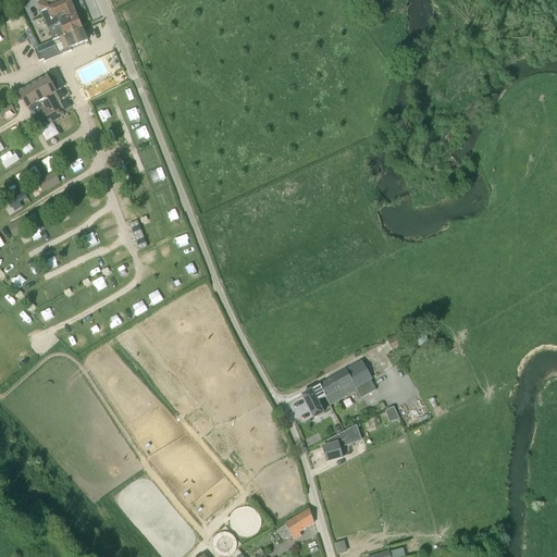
[(53,41),(83,29),(70,0),(44,0),(37,3),(53,41)]
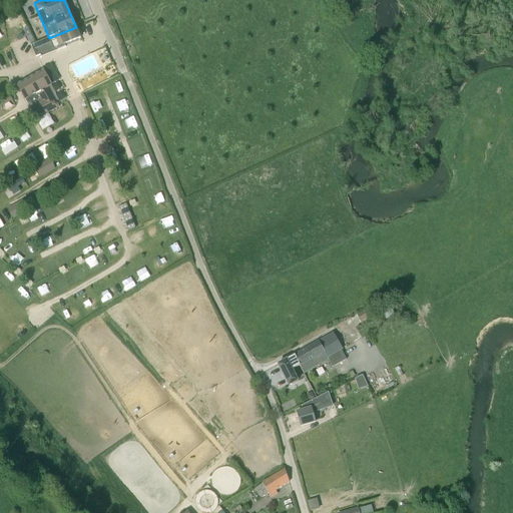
[(81,38),(76,27),(49,38),(31,45),(36,57),(41,55),(42,57),(54,52),(66,47),(66,46),(64,47),(63,46),(81,38)]
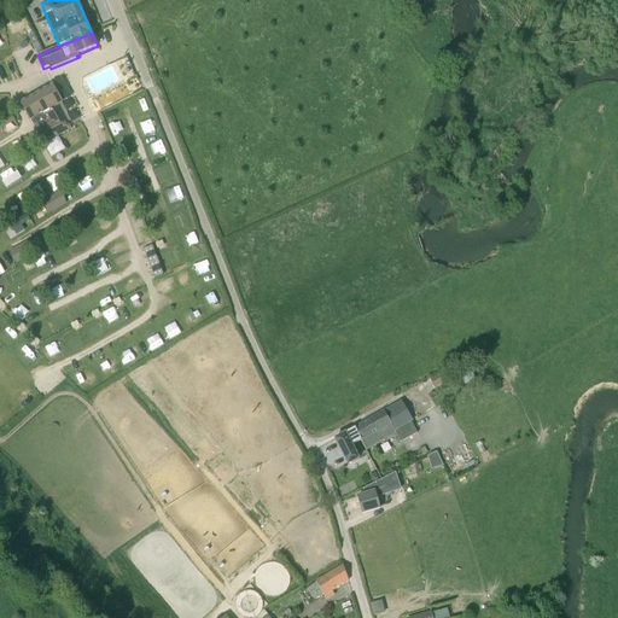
[(42,145),(69,129),(56,106),(62,103),(53,86),(21,104),(42,145)]
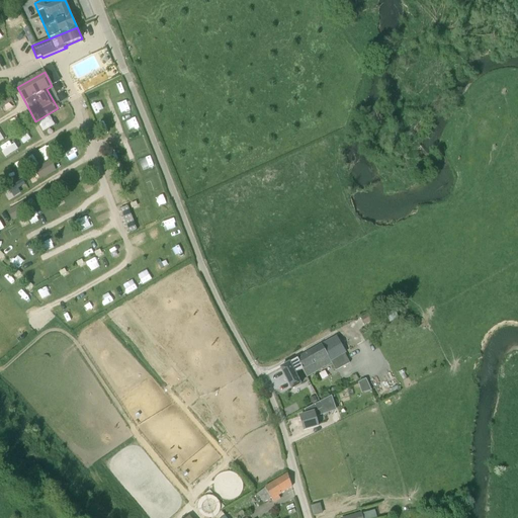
[(122,80),(112,84),(116,94),(126,91),(122,80)]
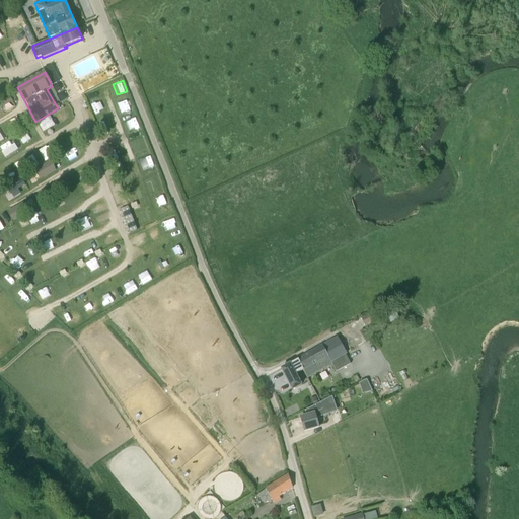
[(103,101),(93,103),(94,112),(104,110),(103,101)]
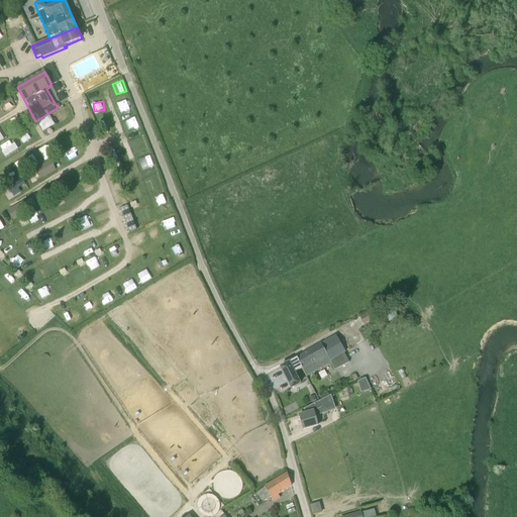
[(110,120),(101,122),(102,131),(111,130),(110,120)]
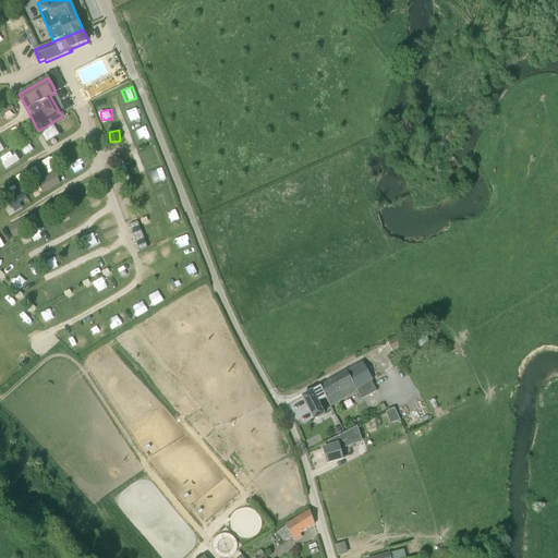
[(13,152),(1,158),(8,168),(22,160),(17,154),(15,155),(13,152)]
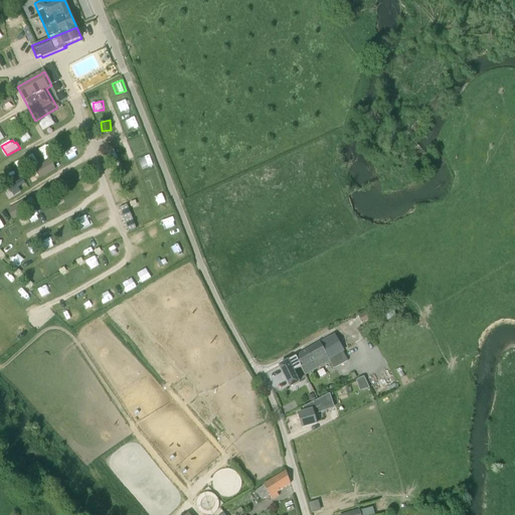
[(45,160),(63,151),(58,140),(40,149),(45,160)]
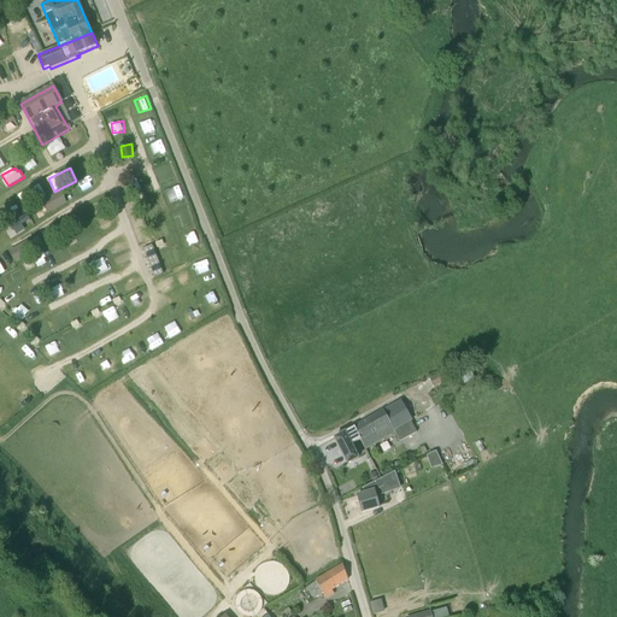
[(41,184),(21,195),(27,206),(46,195),(41,184)]
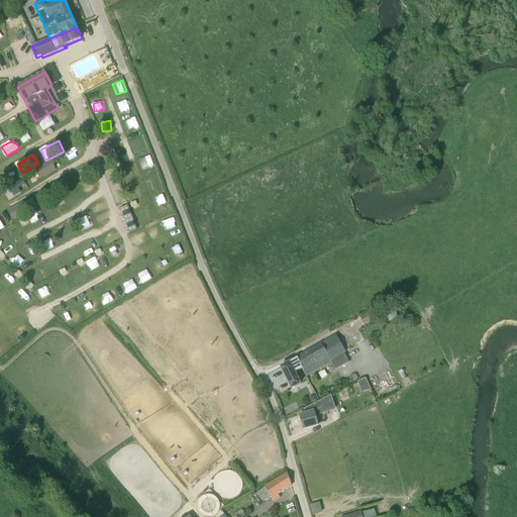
[(150,157),(140,161),(143,169),(154,165),(150,157)]
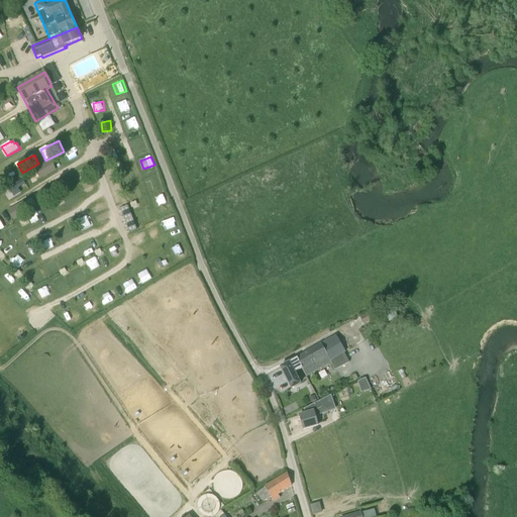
[(49,163),(36,169),(41,180),(55,174),(49,163)]
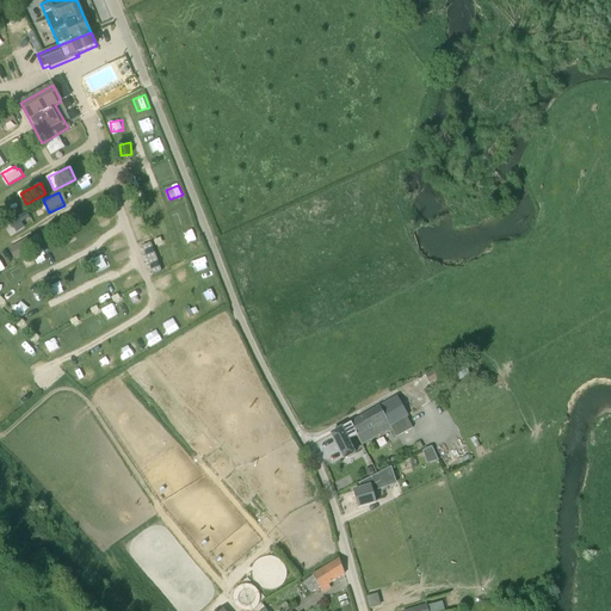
[(22,226),(31,223),(29,215),(19,217),(22,226)]
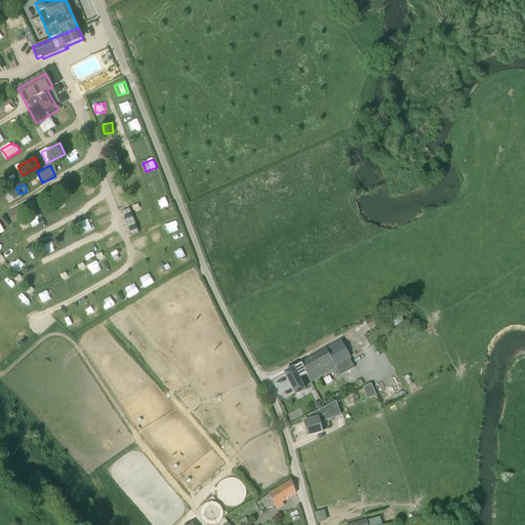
[(14,224),(32,213),(27,204),(9,214),(14,224)]
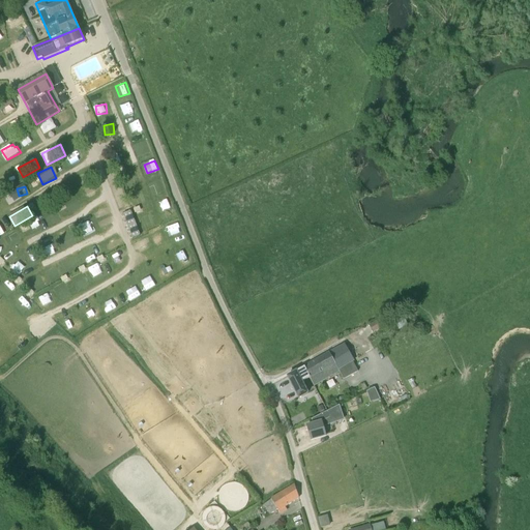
[(141,236),(131,211),(123,214),(133,238),(141,236)]
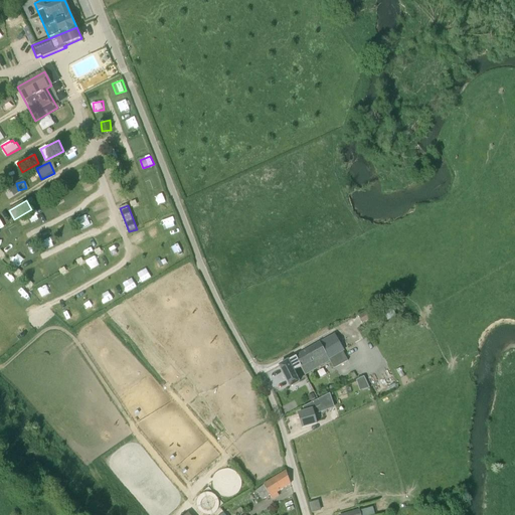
[(51,234),(44,237),(48,248),(55,246),(51,234)]
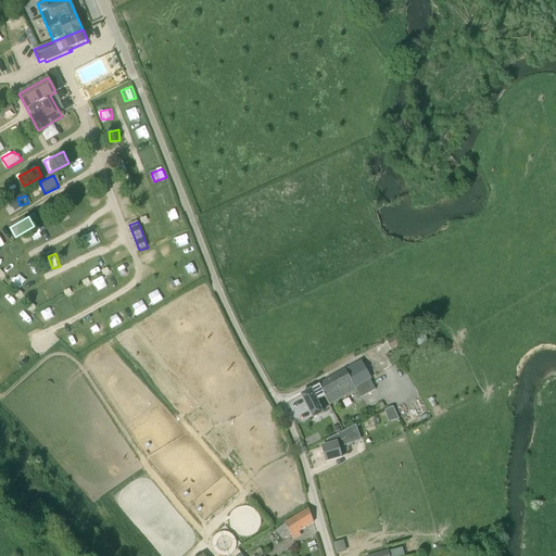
[(99,264),(90,267),(93,276),(102,273),(99,264)]
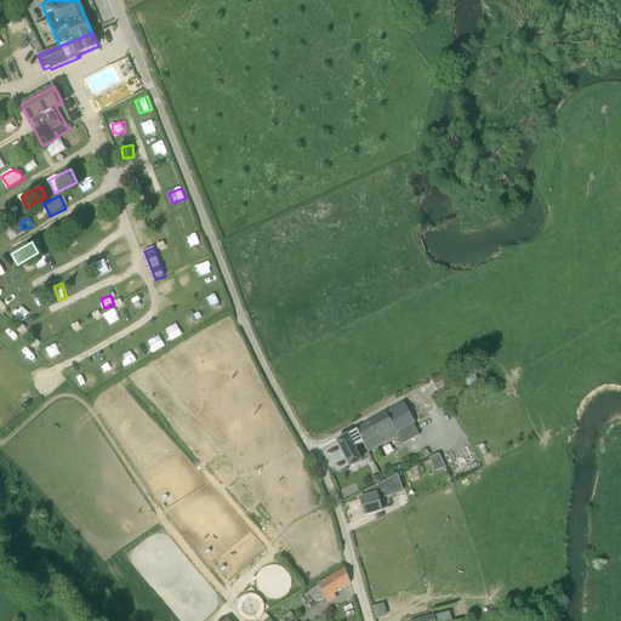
[(77,305),(84,319),(93,314),(86,300),(77,305)]
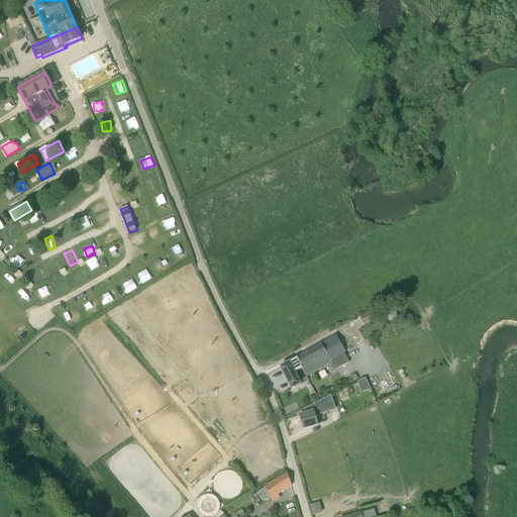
[(56,281),(60,289),(67,286),(64,278),(56,281)]
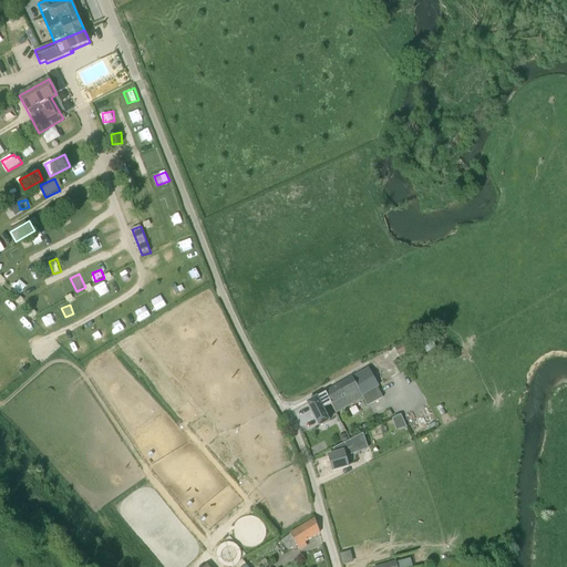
[(146,307),(136,312),(142,322),(152,317),(146,307)]
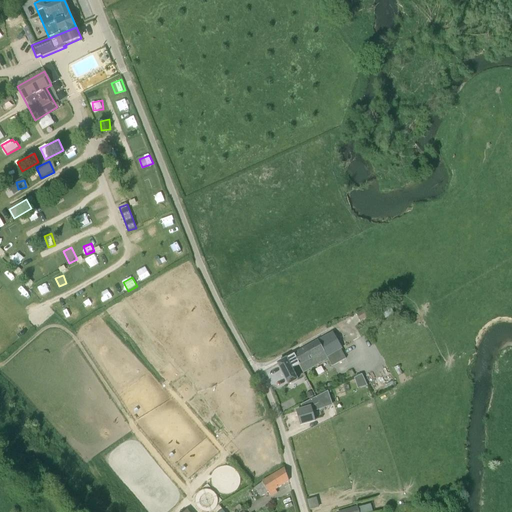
[(107,291),(112,300),(120,295),(114,287),(107,291)]
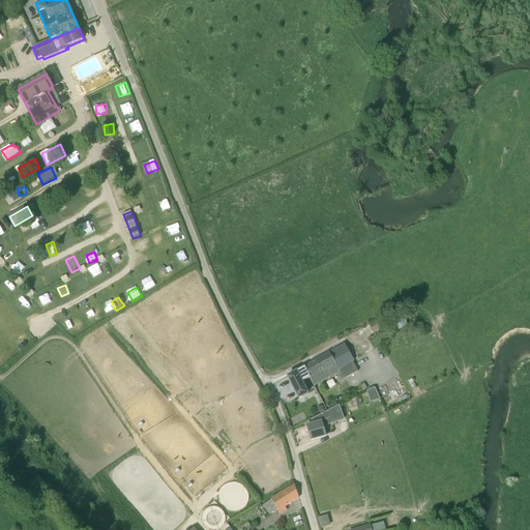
[(384,326),(380,319),(369,326),(373,333),(384,326)]
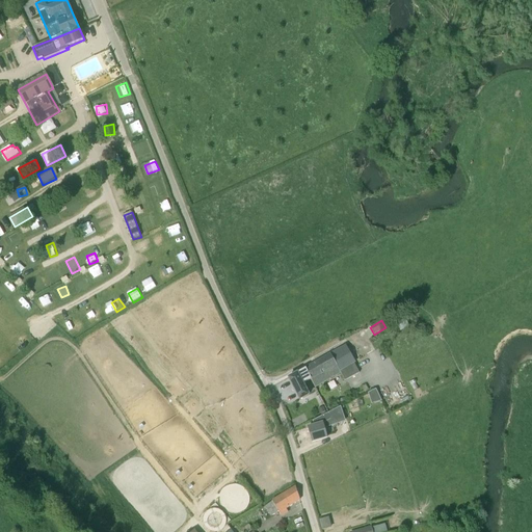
[(346,346),(330,355),(340,372),(345,381),(360,373),(346,346)]
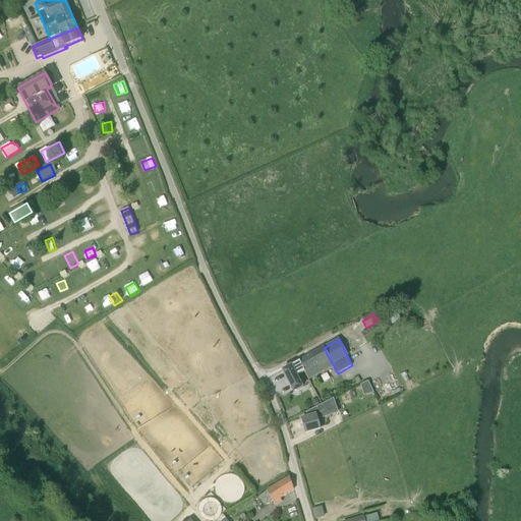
[(324,348),(298,361),(304,372),(307,379),(319,372),(333,364),(324,348)]
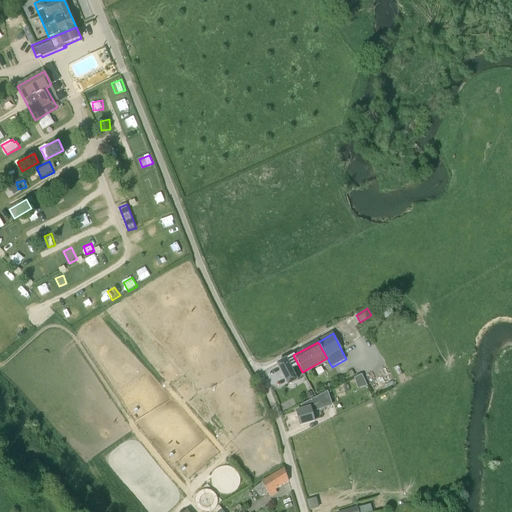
[(292,370),(299,366),(293,355),(278,364),(288,385),(289,385),(297,380),(292,370)]
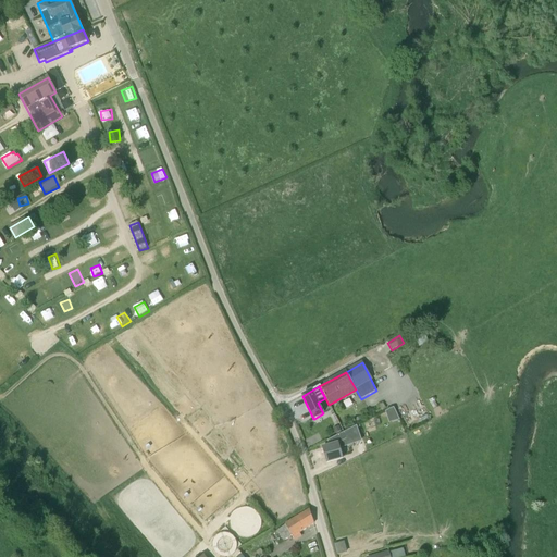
[(394,408),(385,412),(390,423),(400,420),(394,408)]
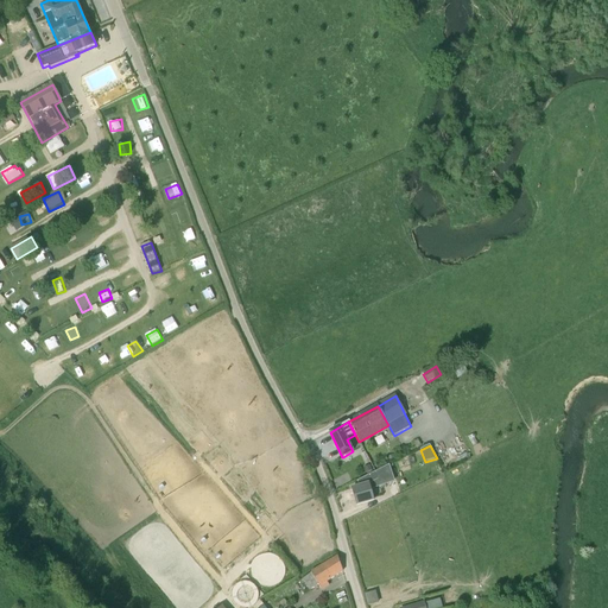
[(359,487),(352,488),(356,505),(374,500),(369,485),(378,482),(379,487),(394,480),(390,466),(358,481),(359,487)]
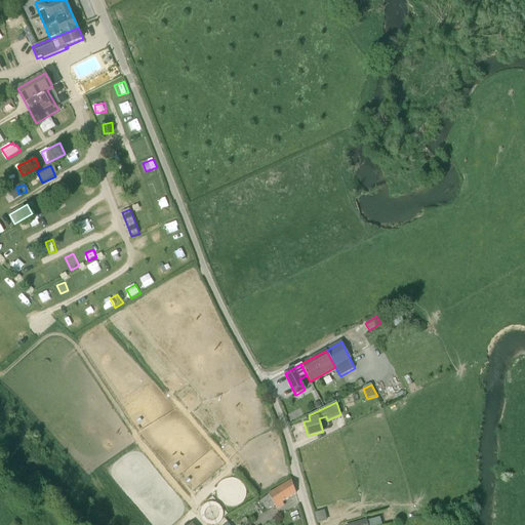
[(292,481),(291,482),(275,491),(261,499),(268,510),(275,506),(278,510),(284,506),(282,502),(295,494),(292,481)]
